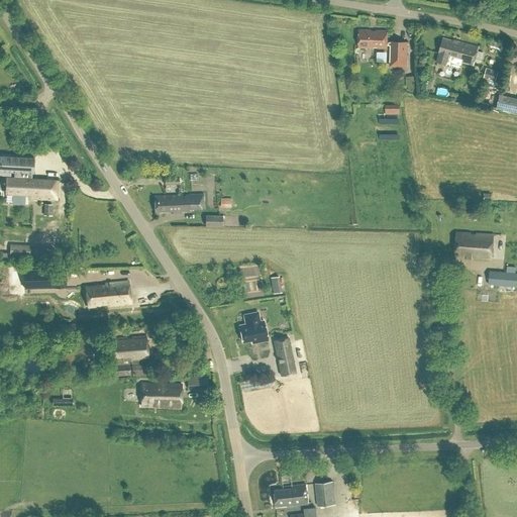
[(376,33),(371,33),(371,30),(360,29),(359,47),(368,48),(368,47),(387,48),(387,46),(391,46),(390,62),(391,62),(391,66),(406,67),(407,42),(393,41),(393,42),(388,42),(388,30),(376,30),(376,33)]
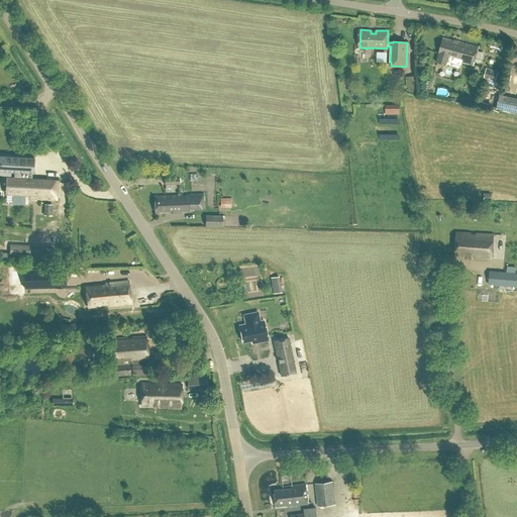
[(457,42),(451,41),(452,39),(442,37),(436,62),(447,64),(447,61),(455,63),(456,60),(474,64),(479,45),(458,40),(457,42)]
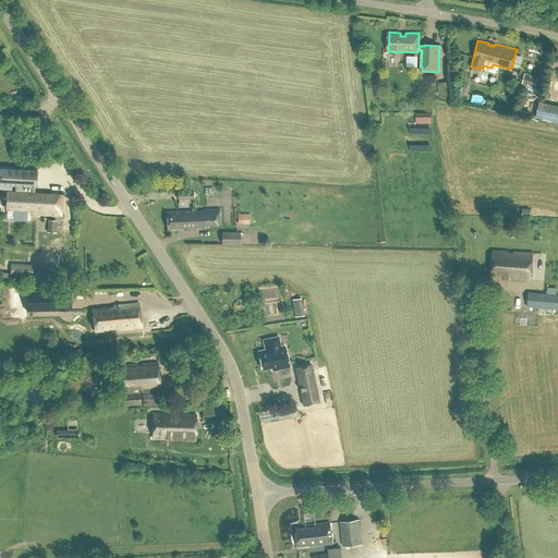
[(534,87),(537,77),(525,74),(522,84),(534,87)]
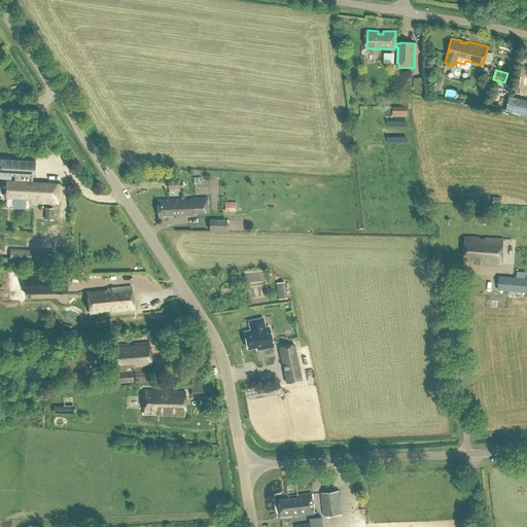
[(435,82),(432,94),(437,96),(441,83),(435,82)]
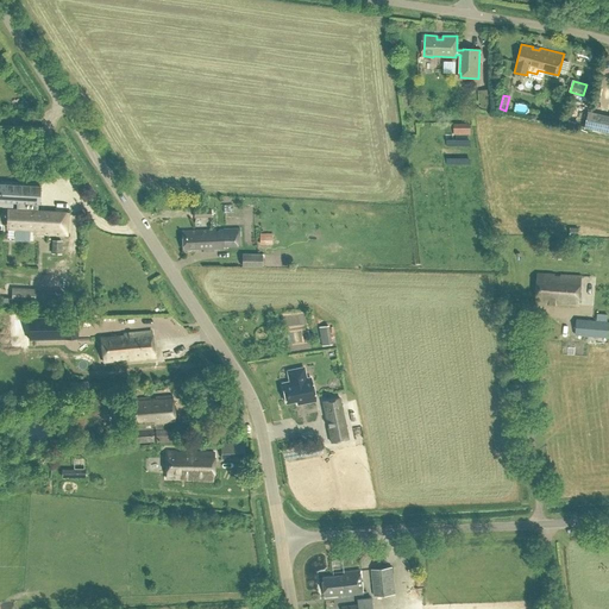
[(608,117),(589,113),(585,129),(608,133),(608,117)]
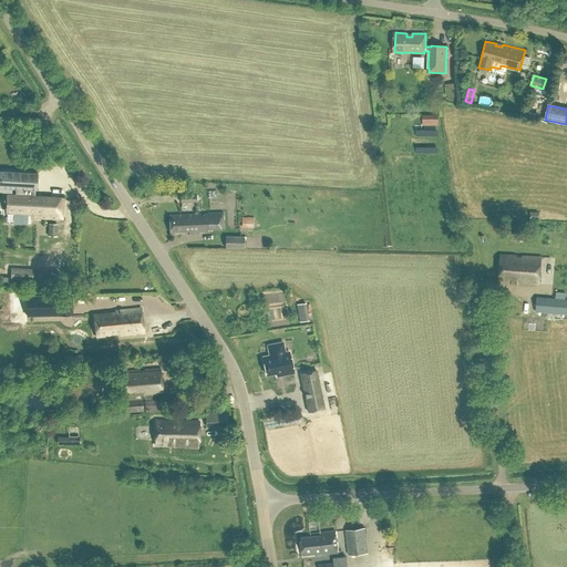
[(423,125),(439,125),(439,114),(423,115),(423,125)]
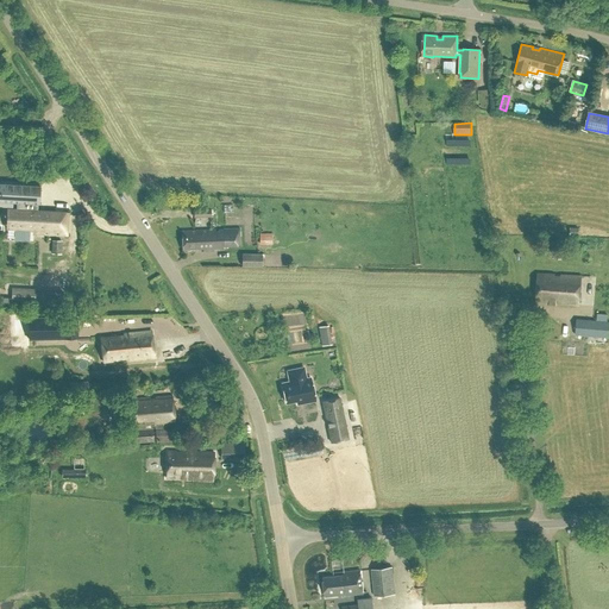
[(39,205),(41,186),(0,183),(0,202),(16,203),(16,211),(7,209),(7,225),(33,227),(33,233),(67,236),(68,213),(35,212),(36,205),(39,205)]
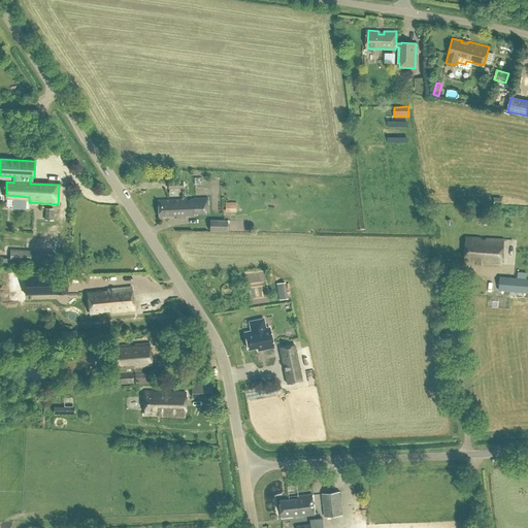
[(194,213),(207,213),(207,200),(158,200),(158,216),(175,216),(175,218),(194,218),(194,213)]
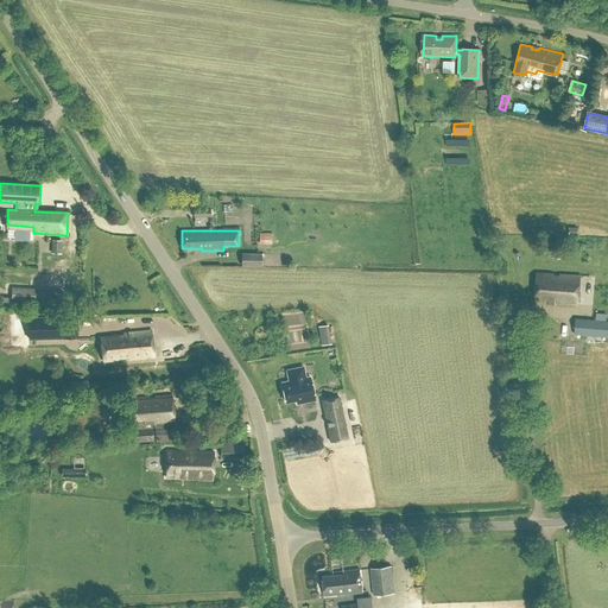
[(259,245),(272,244),(271,233),(259,234),(259,245)]
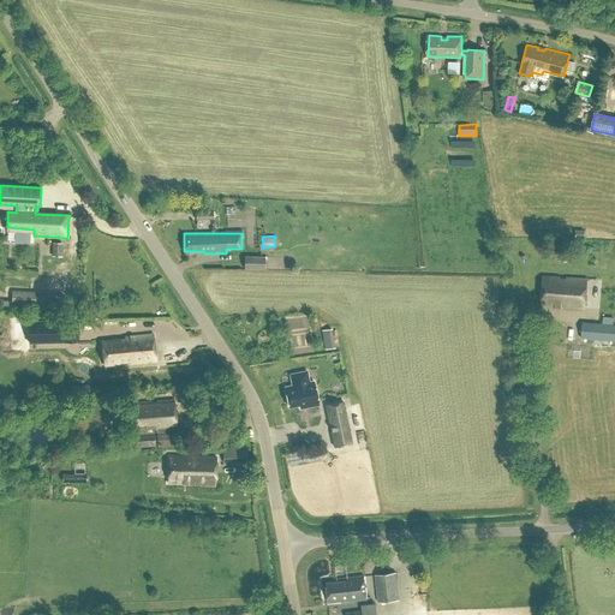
[(57,256),(69,256),(69,242),(57,242),(57,256)]
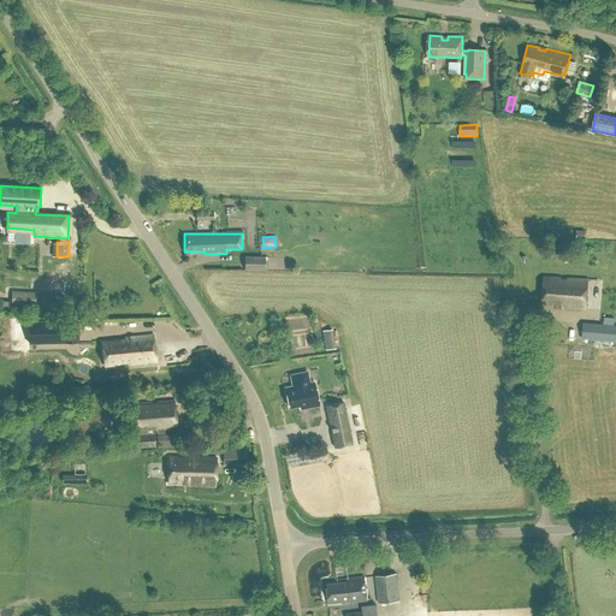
[(265,270),(265,258),(244,256),(244,270),(265,270)]
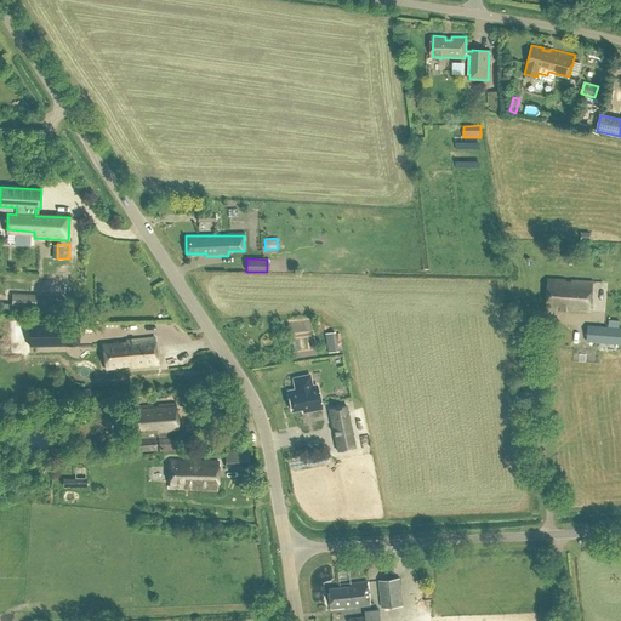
[(574,285),(567,285),(567,280),(550,279),(547,308),(593,312),(594,281),(575,280),(574,285)]
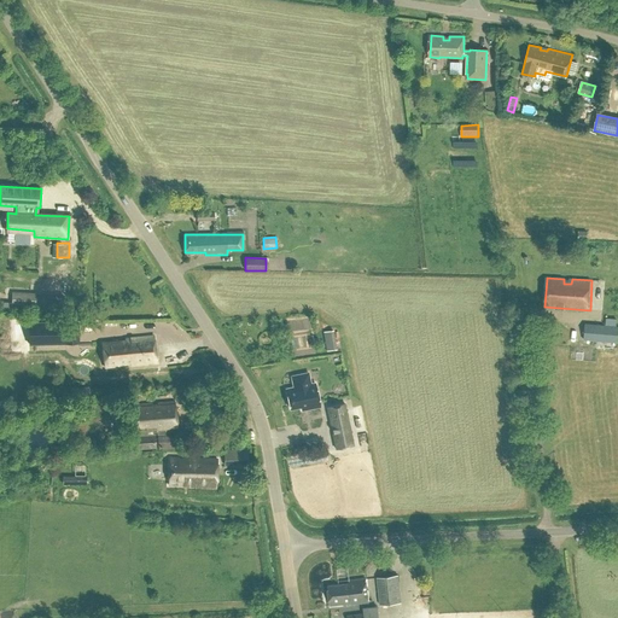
[(617,343),(617,342),(617,326),(586,324),(583,340),(617,343)]
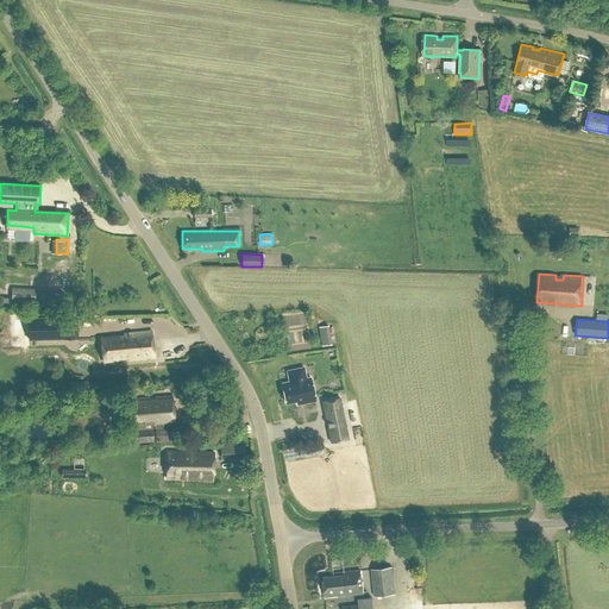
[(318,327),(321,346),(331,344),(327,325),(318,327)]
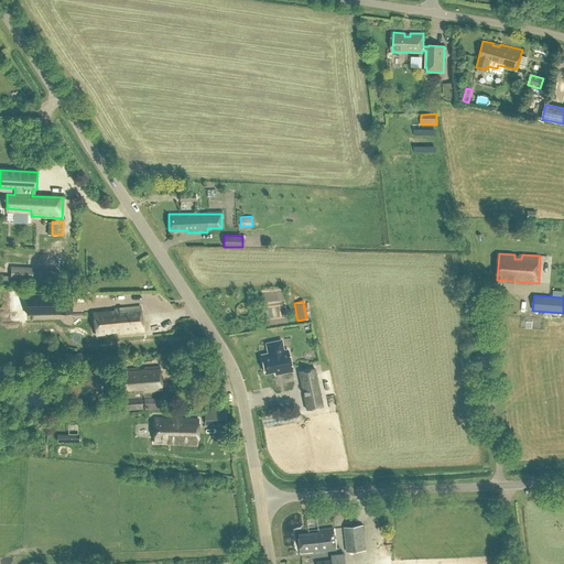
[(143,331),(140,305),(121,307),(122,308),(94,311),(96,334),(109,333),(109,332),(123,329),(125,332),(143,331)]
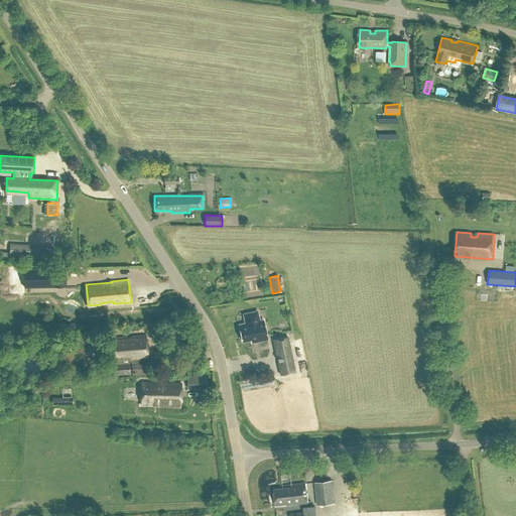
[(260,321),(259,311),(245,314),(247,324),(240,326),(243,342),(258,339),(259,342),(268,340),(264,320),(260,321)]
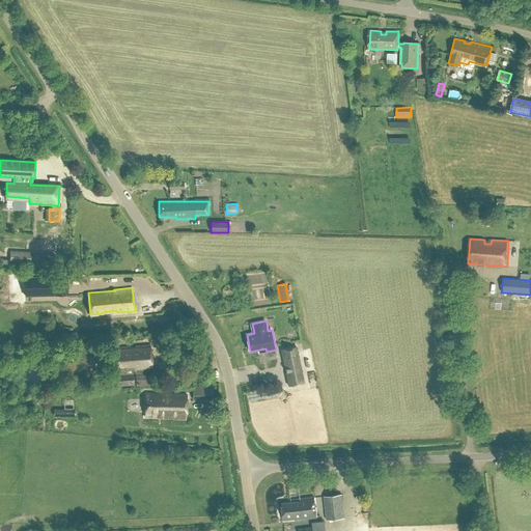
[(86,350),(105,348),(104,338),(85,340),(86,350)]
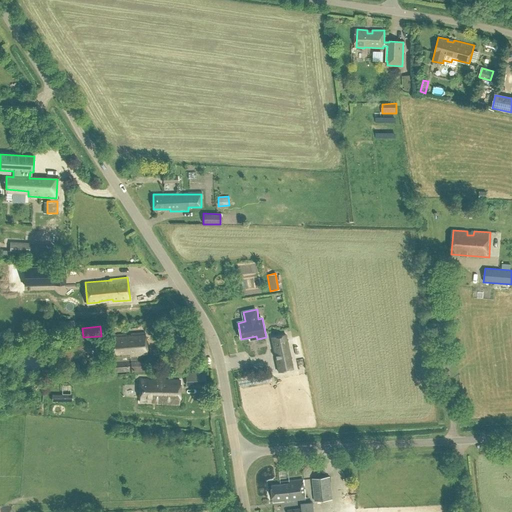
[(137,357),(146,356),(145,333),(110,335),(112,356),(113,356),(115,373),(129,371),(128,362),(130,362),(131,372),(147,371),(146,361),(137,361),(137,357)]
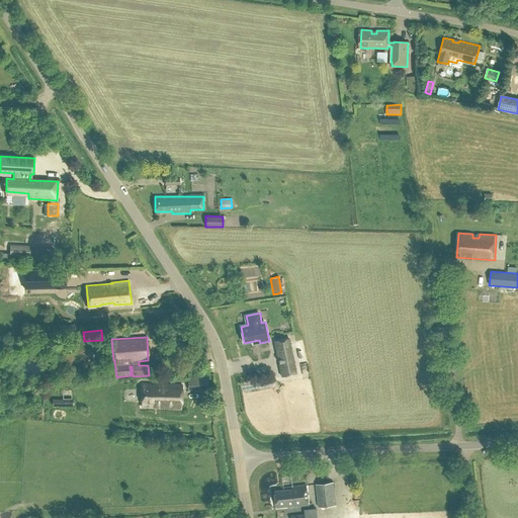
[(282,377),(296,374),(289,340),(275,343),(282,377)]
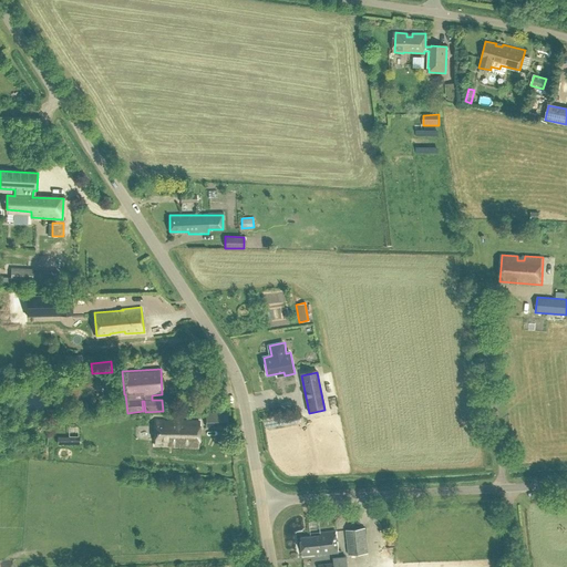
[(257,379),(259,390),(274,387),(270,375),(257,379)]
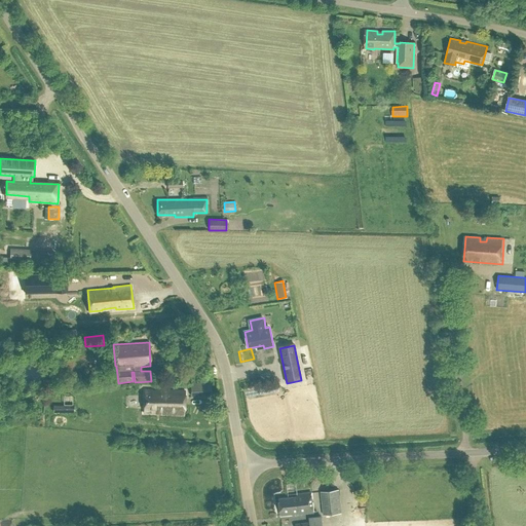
[(187,379),(188,371),(175,371),(175,379),(187,379)]
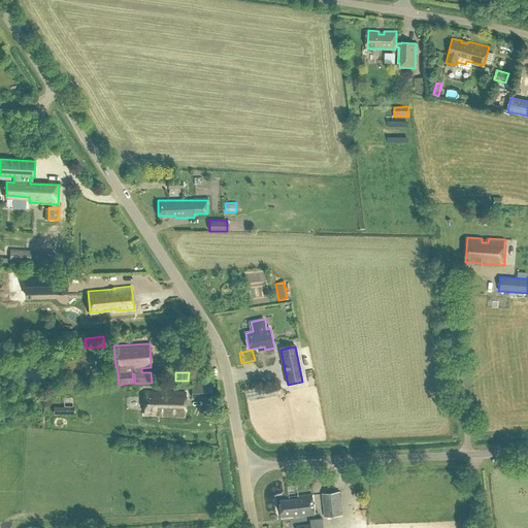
[(186,417),(186,393),(144,392),(144,413),(159,414),(158,416),(186,417)]
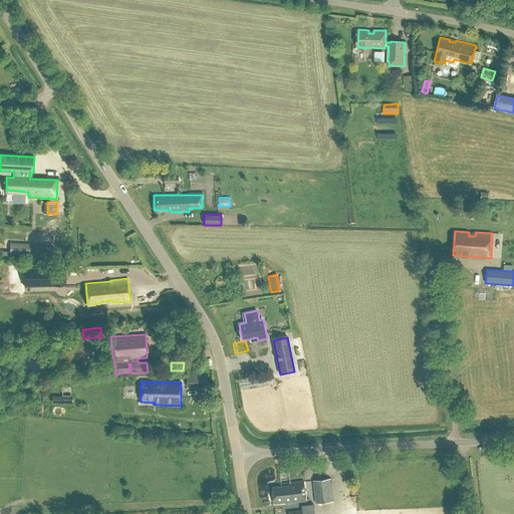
[(315,503),(334,501),(331,478),(313,480),(315,503)]
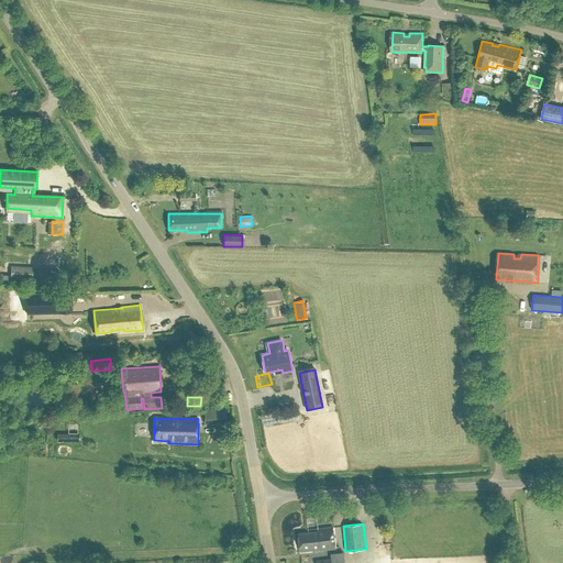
[(302,554),(337,550),(334,529),(319,530),(319,533),(300,536),(302,554)]
